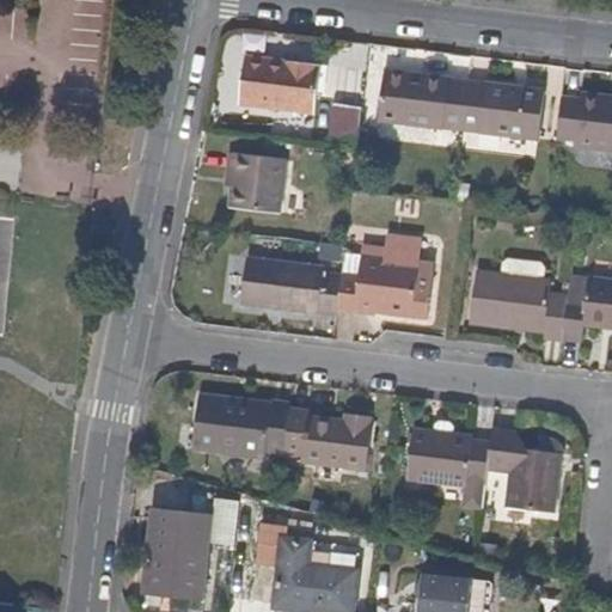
[(313,114),(319,66),(246,57),(240,104),(313,114)]
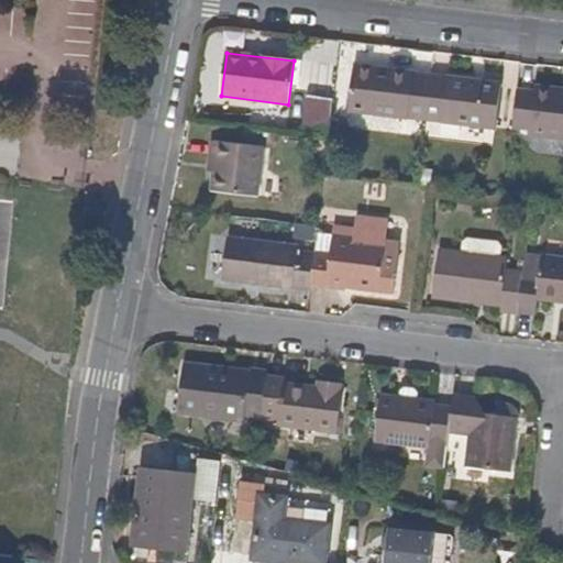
[(423,120),(429,77),(352,68),(348,112),(423,120)]
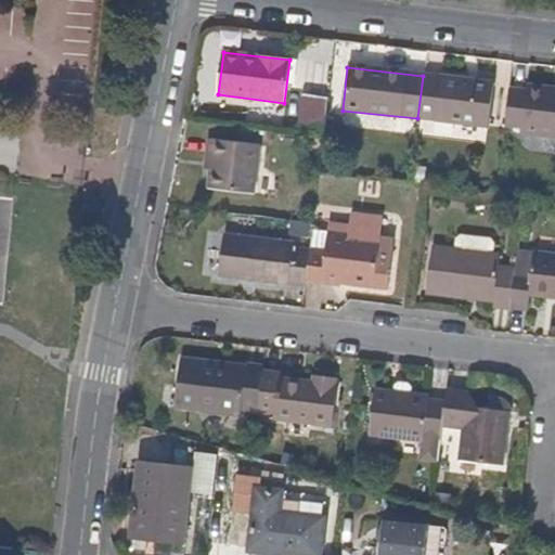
[(488,127),(492,84),(423,76),(417,118),(488,127)]
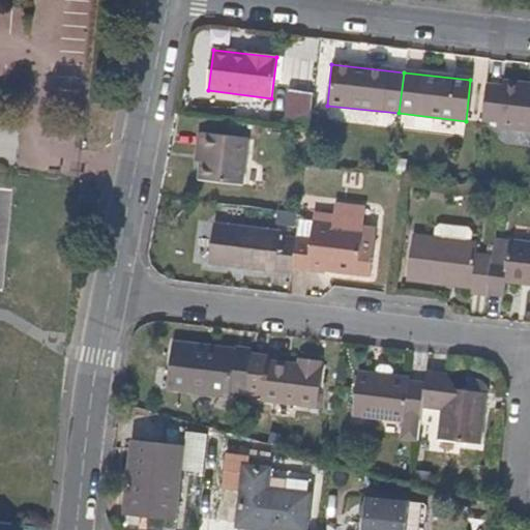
[(529,136),(529,89),(502,86),(501,94),(484,92),(480,125),(496,127),(495,131),(529,136)]
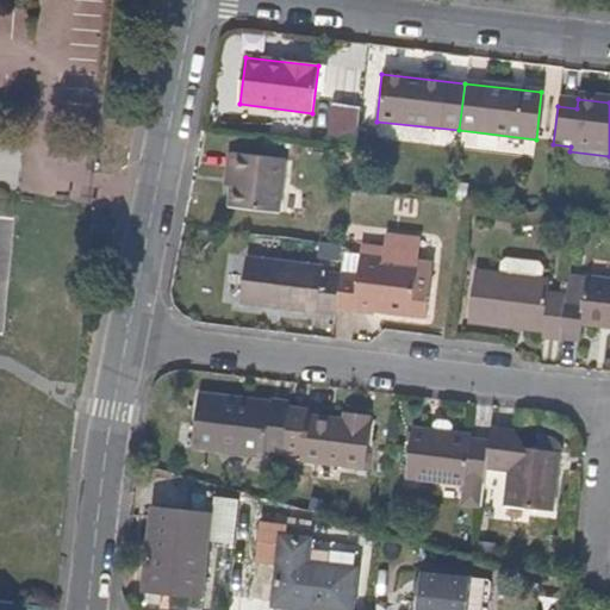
[(228,207),(278,213),(285,160),(228,153),(225,173),(232,174),(228,207)]
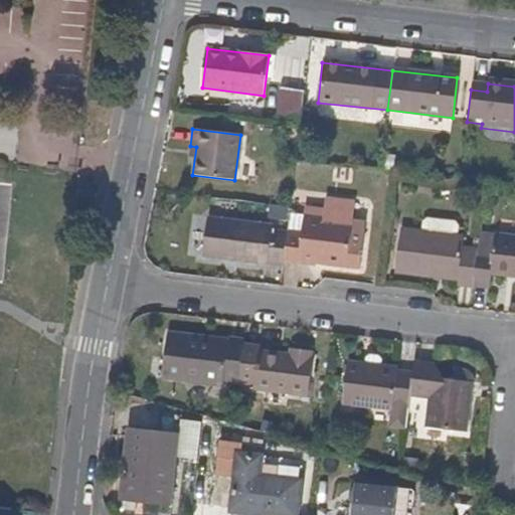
[(286,245),(287,232),(271,230),(271,224),(208,217),(202,258),(281,267),(283,267),(284,263),(286,245)]
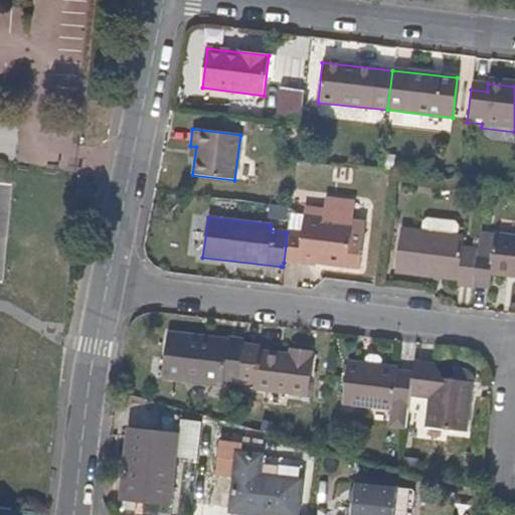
[(345,268),(350,222),(304,217),(302,234),(287,232),(286,245),(284,263),(299,265),(299,263),(313,264),(345,268)]
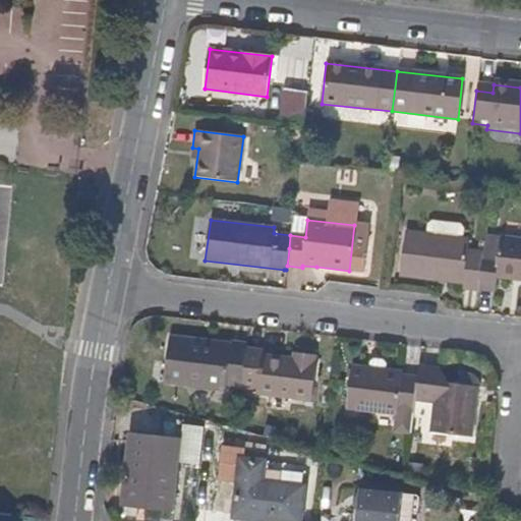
[(427,224),(425,234),(462,238),(463,228),(460,225),(431,221),(427,224)]
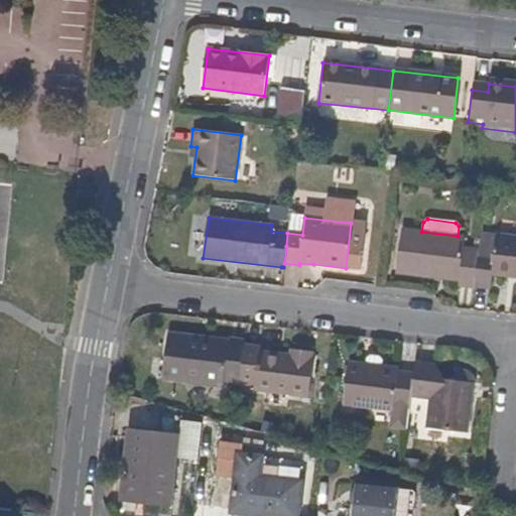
[(421,232),(401,229),(396,273),(459,280),(458,285),(473,287),(478,250),(463,248),(464,237),(458,236),(421,232)]
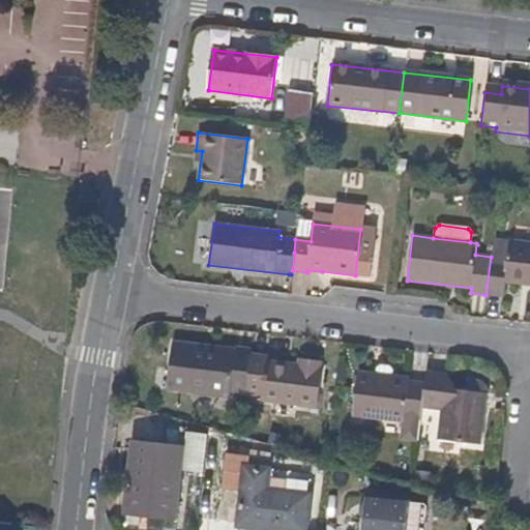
[(492,242),(491,257),(486,295),(502,297),(504,284),(529,286),(529,243),(508,241),(507,243),(492,242)]
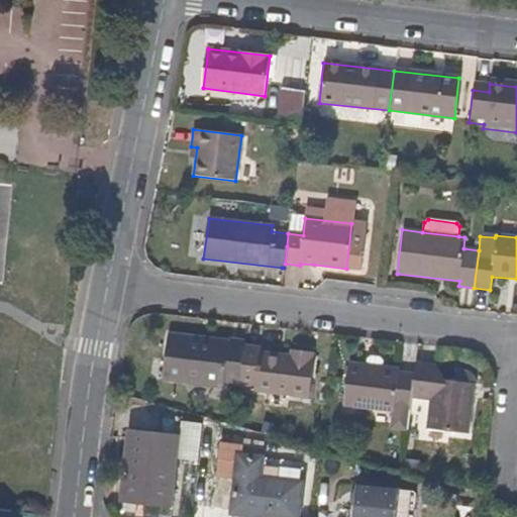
[(243,345),(243,344),(168,335),(163,375),(223,382),(223,378),(239,380),(243,345)]
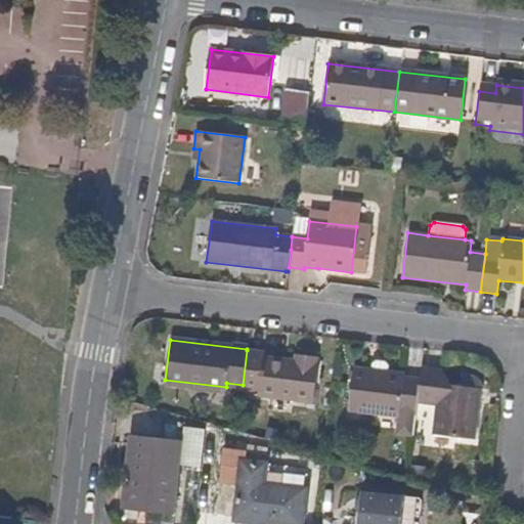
[(313,398),(318,356),(298,355),(297,361),(265,357),(265,352),(247,350),(243,385),(257,387),(257,391),(313,398)]
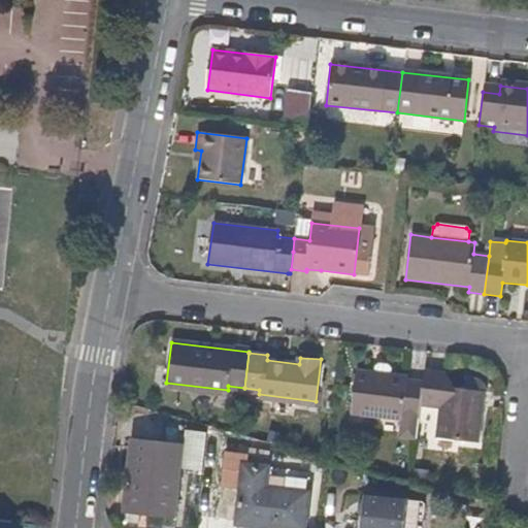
[(420,404),(422,383),(408,381),(408,377),(357,372),(352,414),(402,420),(403,415),(418,416),(420,404)]
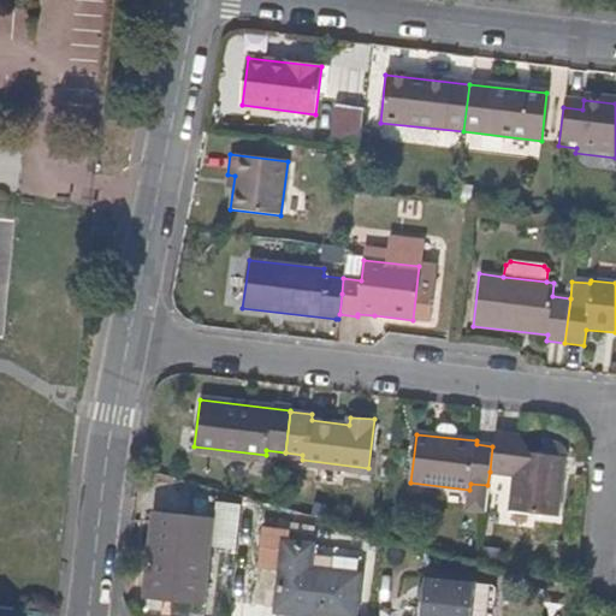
[(556,519),(563,458),(544,456),(516,454),(517,438),(493,434),(492,446),(490,472),(513,473),(509,511),(556,519)]
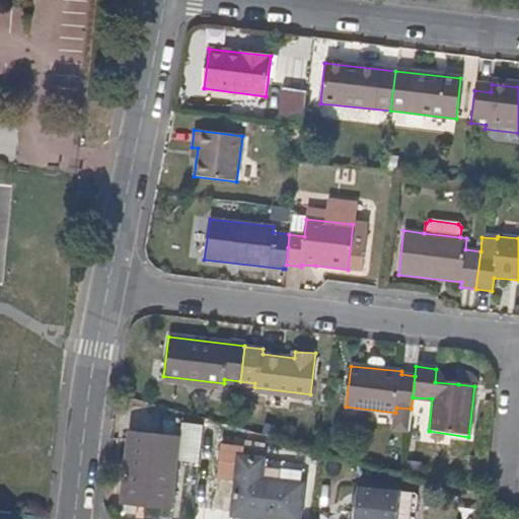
[(474,386),(475,374),(458,373),(458,384),(474,386)]
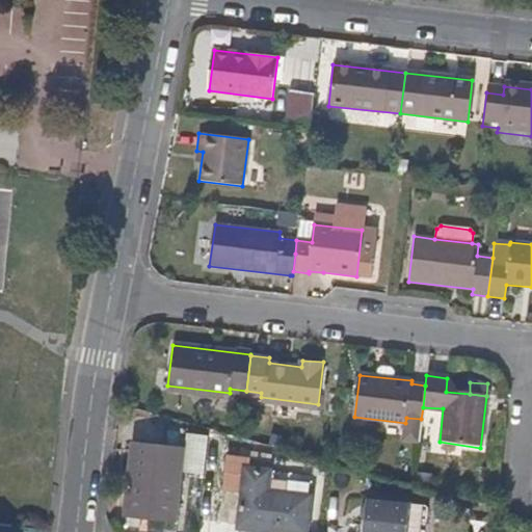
[(154,445),(131,443),(124,516),(175,521),(178,481),(151,478),(154,445)]
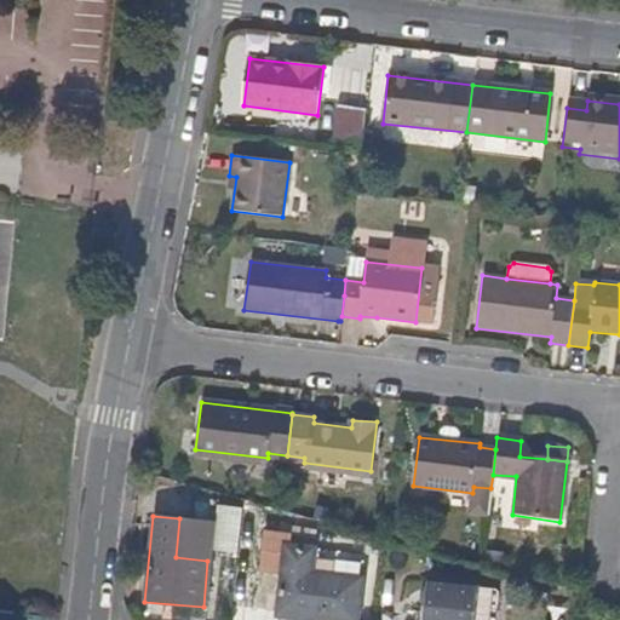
[(207,561),(210,522),(179,518),(176,557),(207,561)]
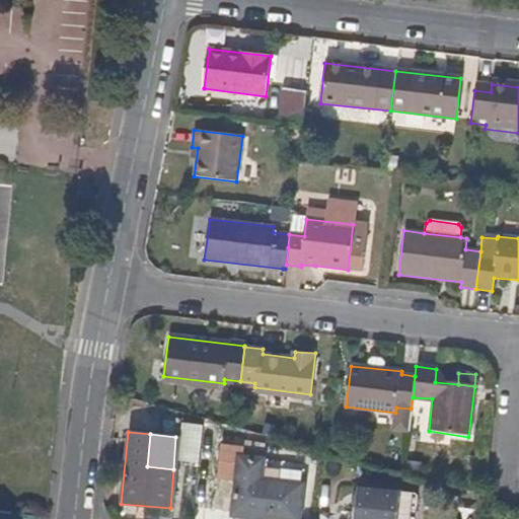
[(237,458),(230,516),(258,518),(296,518),(303,466),(237,458)]
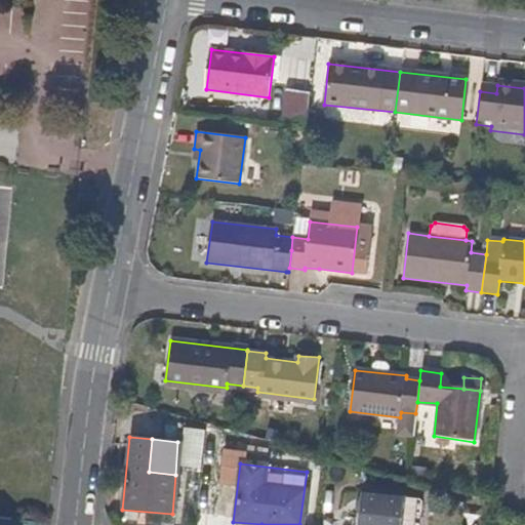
[(401,524),(404,497),(361,493),(357,524),(401,524)]
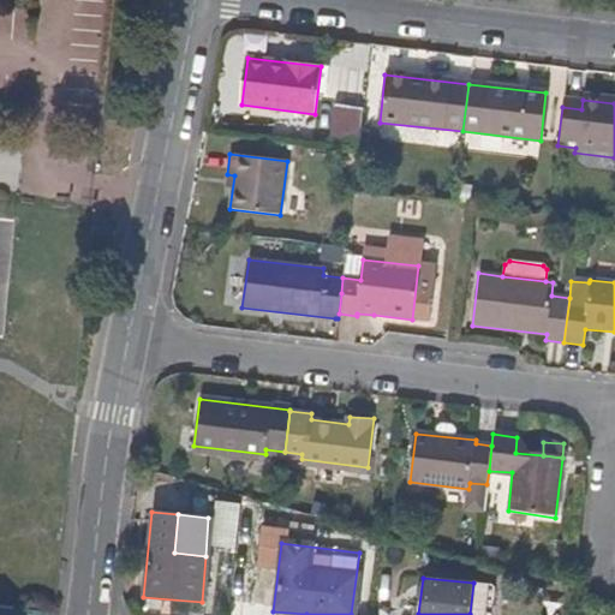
[(0,614),(24,614),(25,607),(0,604),(0,614)]
